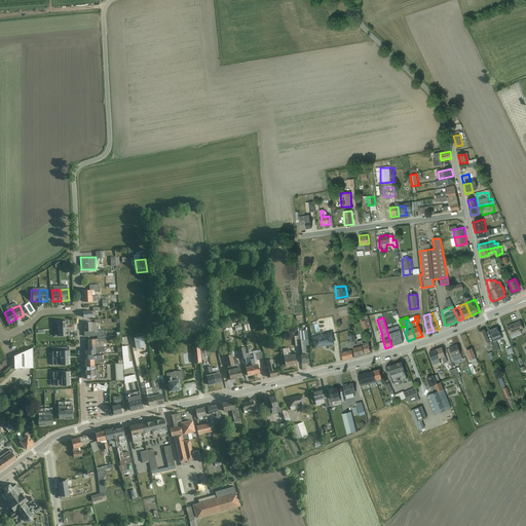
[(67,321),(55,321),(55,329),(68,329),(67,321)]
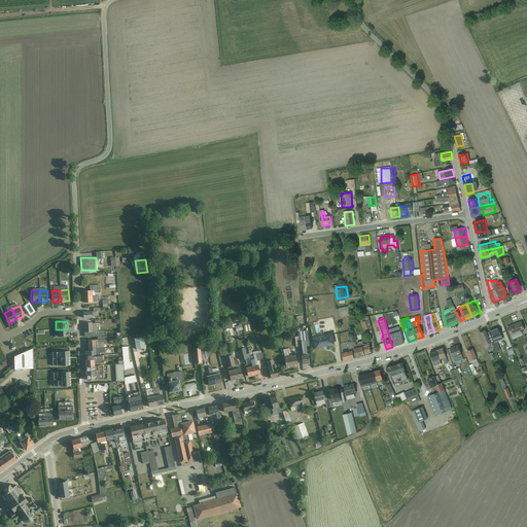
[(521,331),(525,330),(522,321),(506,327),(513,340),(522,336),(521,331)]
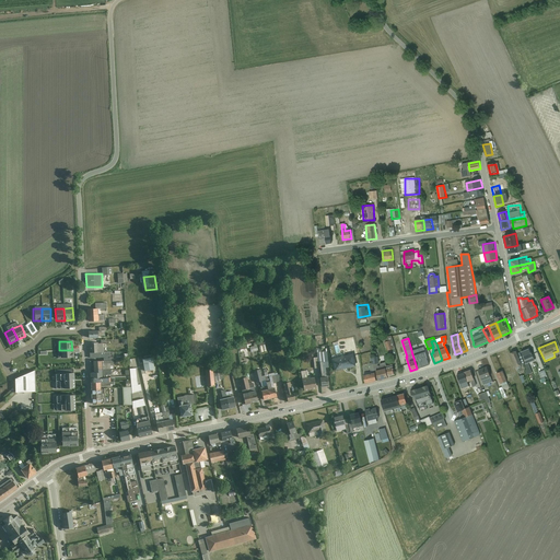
[(90,342),(90,352),(104,352),(104,342),(90,342)]
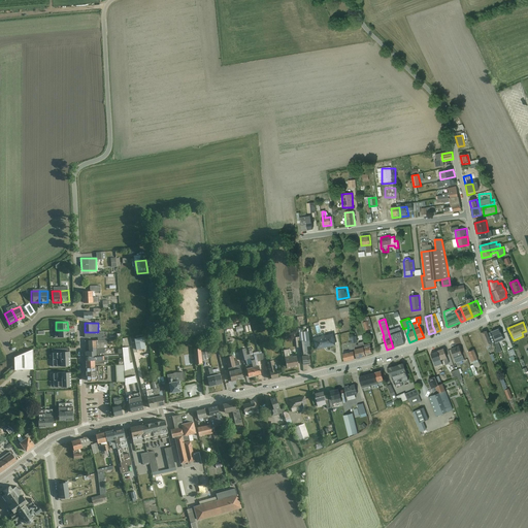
[(393,348),(405,343),(400,331),(398,331),(397,327),(388,330),(389,334),(393,348)]
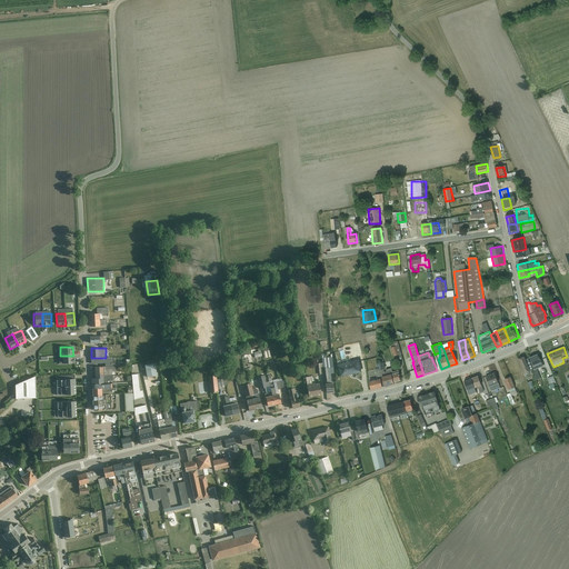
[(536,369),(543,366),(539,353),(528,358),(529,362),(532,369),(532,370),(536,369)]
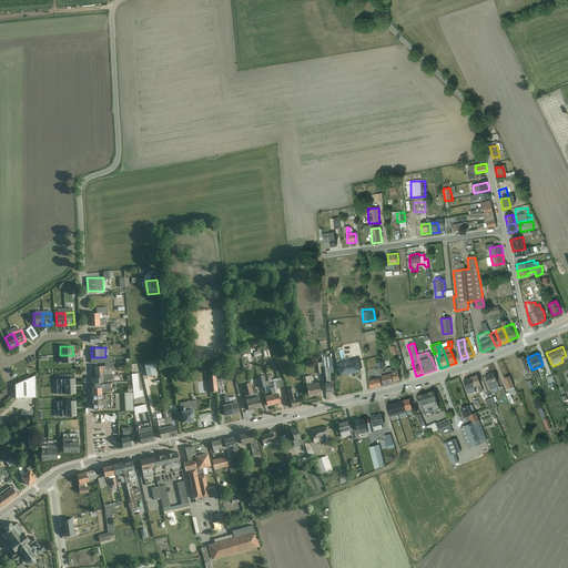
[(73,355),(60,355),(61,364),(73,364),(73,355)]
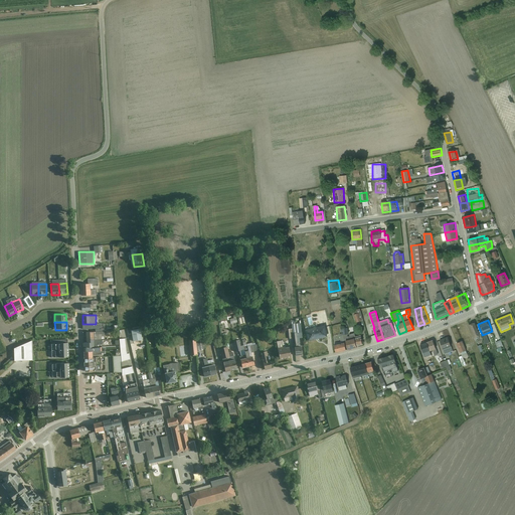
[(479,335),(482,334),(479,328),(477,329),(474,323),(468,325),(473,338),(475,342),(477,340),(478,339),(478,338),(479,338),(479,336),(479,335)]
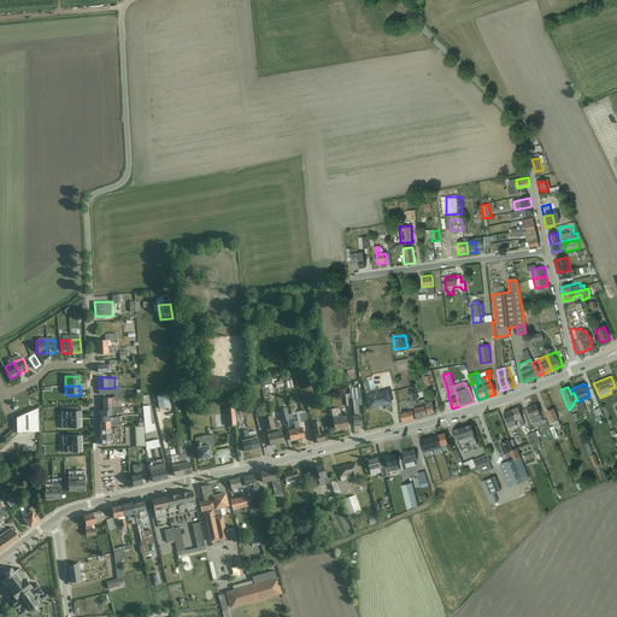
[(369,409),(393,403),(389,389),(365,395),(369,409)]
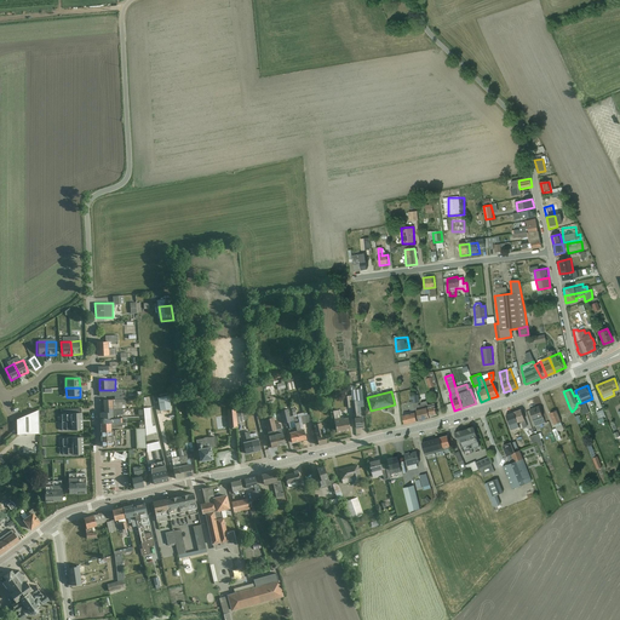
[(149,408),(149,430),(141,430),(141,448),(150,448),(150,435),(161,435),(161,426),(158,426),(158,417),(164,417),(164,423),(166,423),(166,412),(177,412),(177,397),(164,397),(154,397),(154,408),(149,408)]
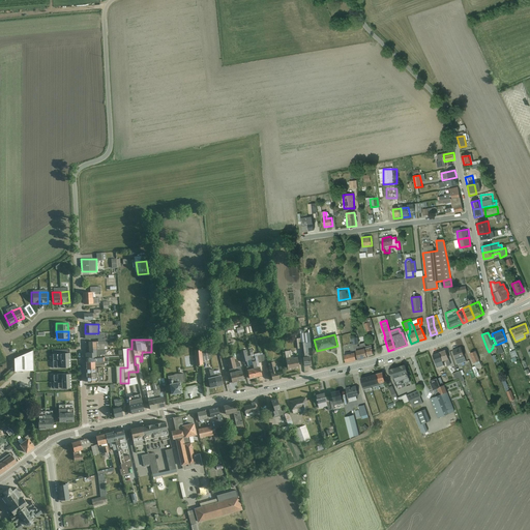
[(356,360),(365,358),(365,356),(373,355),(371,345),(365,346),(364,342),(353,345),(354,351),(355,351),(356,360)]
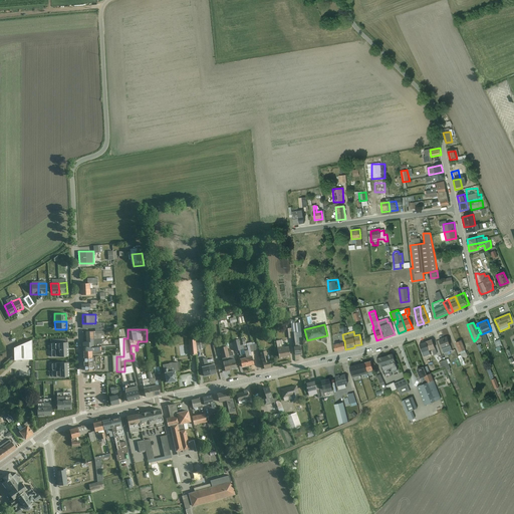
[(332,352),(344,349),(342,333),(331,336),(332,352)]
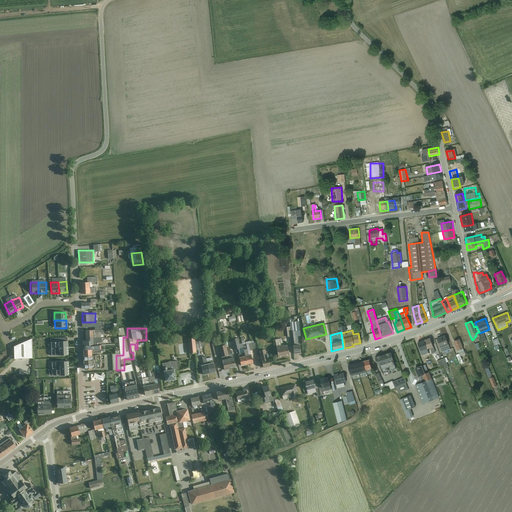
[(442,355),(451,353),(445,335),(436,338),(442,355)]
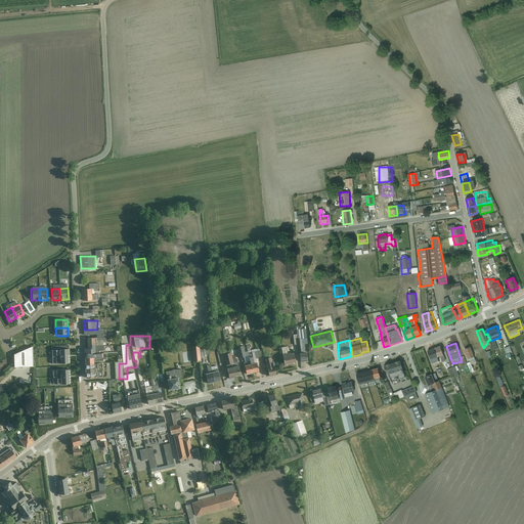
[(194,362),(202,361),(200,345),(192,346),(194,362)]
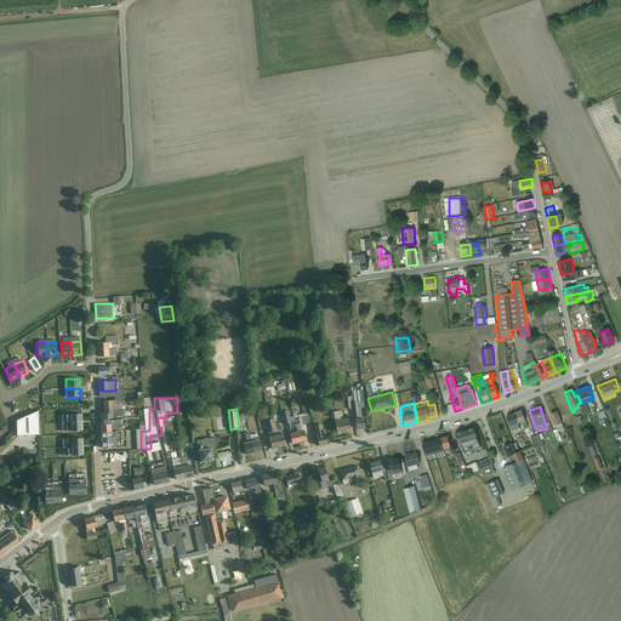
[(522,429),(529,427),(522,409),(514,412),(522,429)]
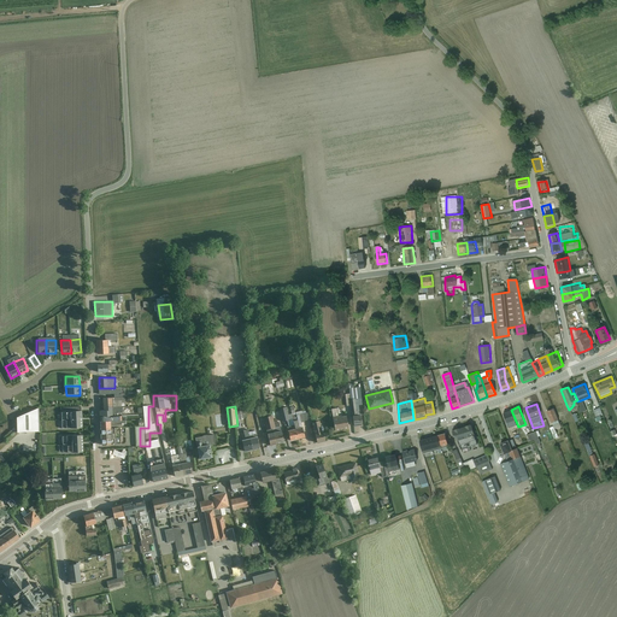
[(560,427),(559,422),(565,419),(563,411),(562,411),(560,407),(553,410),(553,409),(545,412),(551,423),(552,427),(554,429),(560,427)]
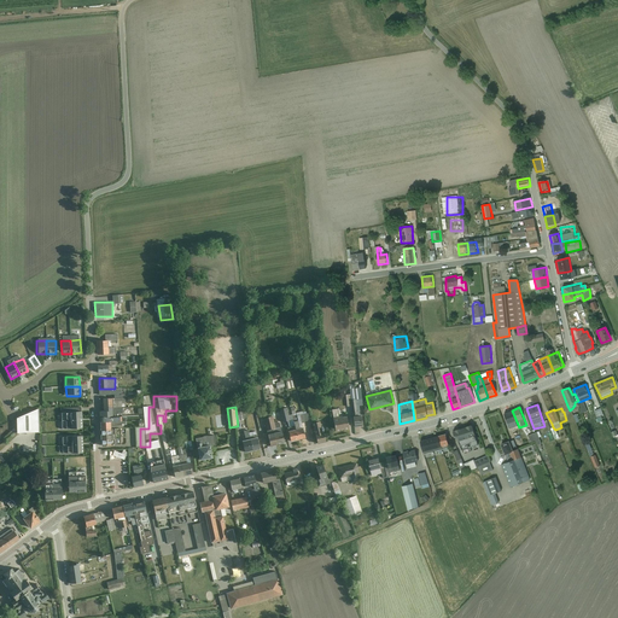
[(16,433),(38,432),(38,409),(36,409),(15,419),(16,433)]
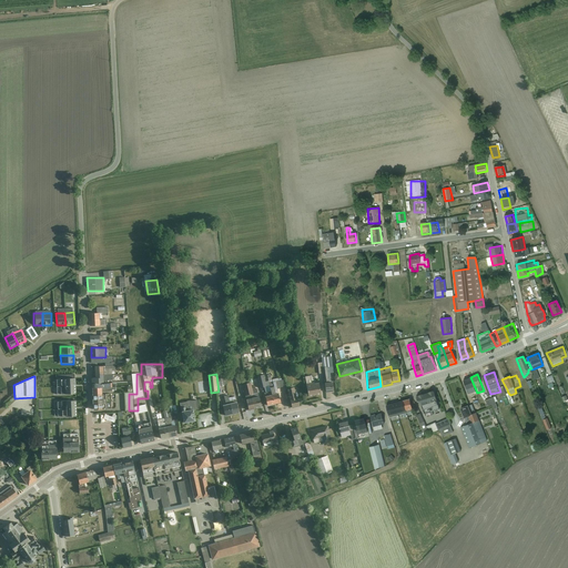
[(74,377),(59,377),(59,386),(74,386),(74,377)]
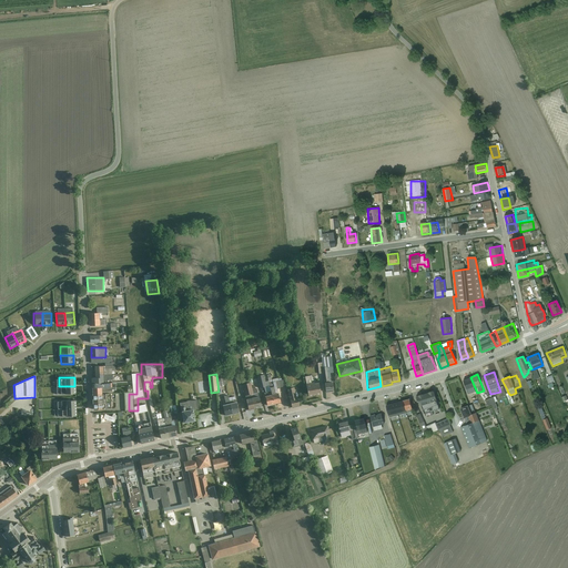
[(249,409),(263,406),(260,395),(254,396),(251,382),(243,384),(249,409)]
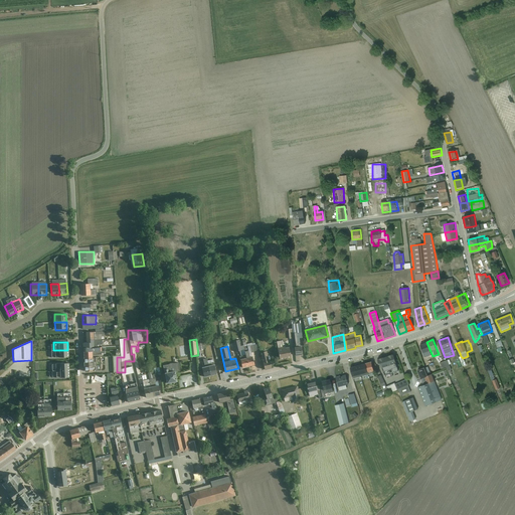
[(280,359),(292,356),(290,347),(278,350),(280,359)]
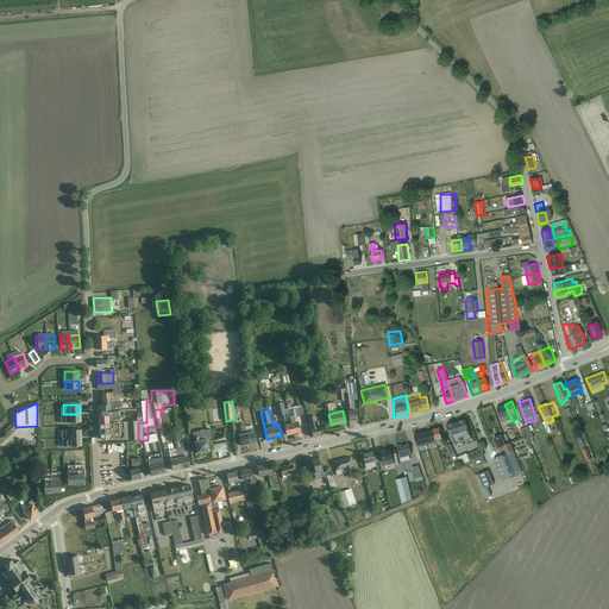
[(80,414),(63,414),(63,425),(80,424),(80,414)]
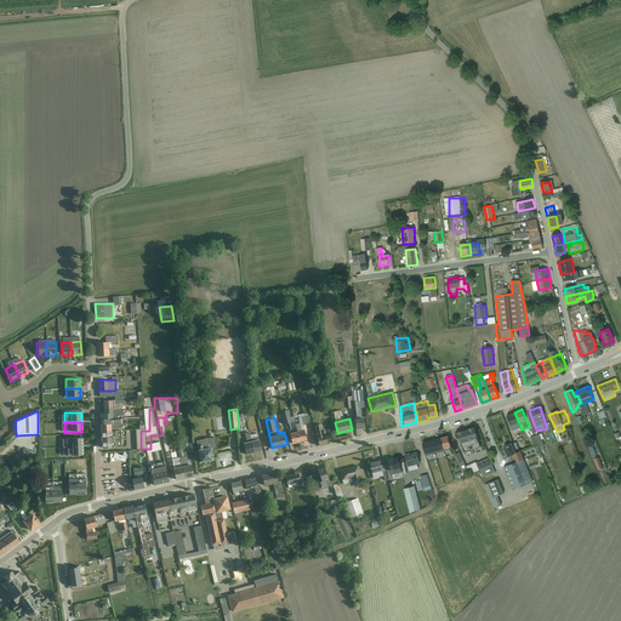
[(319,446),(328,444),(323,422),(314,425),(319,446)]
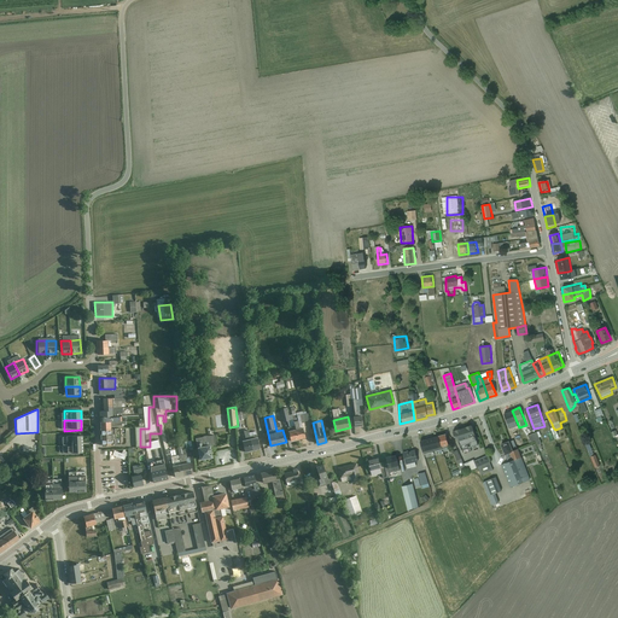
[(461,450),(477,445),(472,425),(454,431),(461,450)]
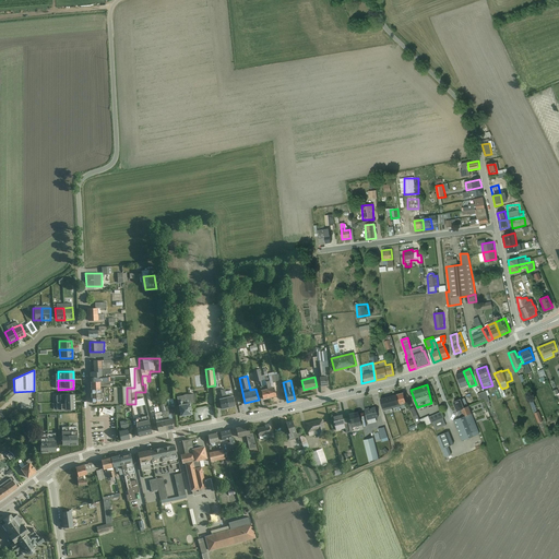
[(271,396),(278,395),(276,387),(269,388),(271,396)]
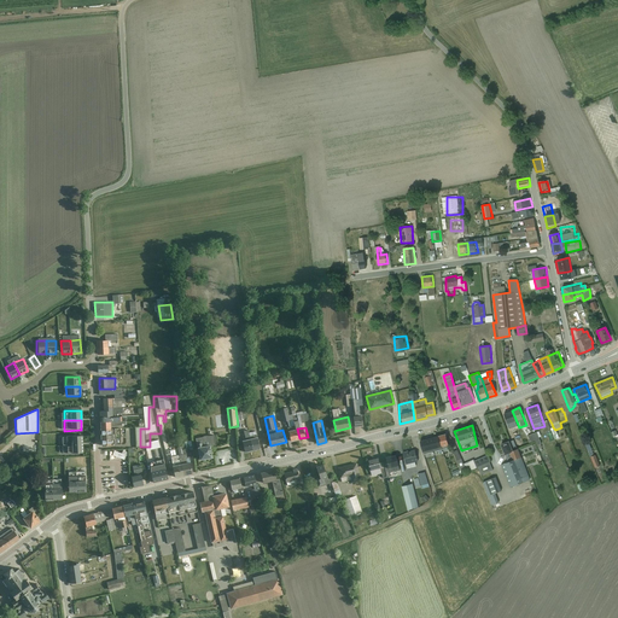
[(299,438),(297,429),(289,431),(291,441),(299,438)]
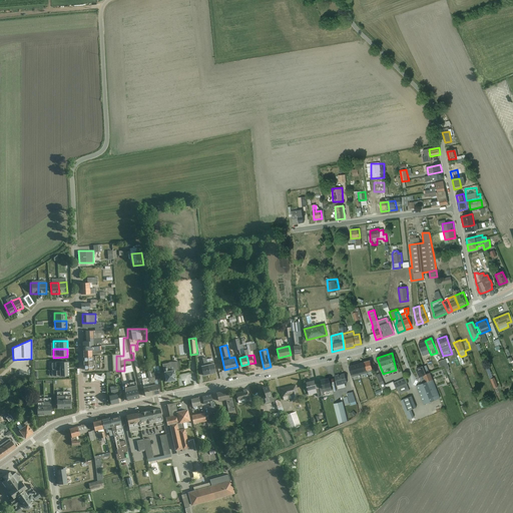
[(448,358),(438,362),(441,368),(445,366),(448,372),(453,370),(448,358)]
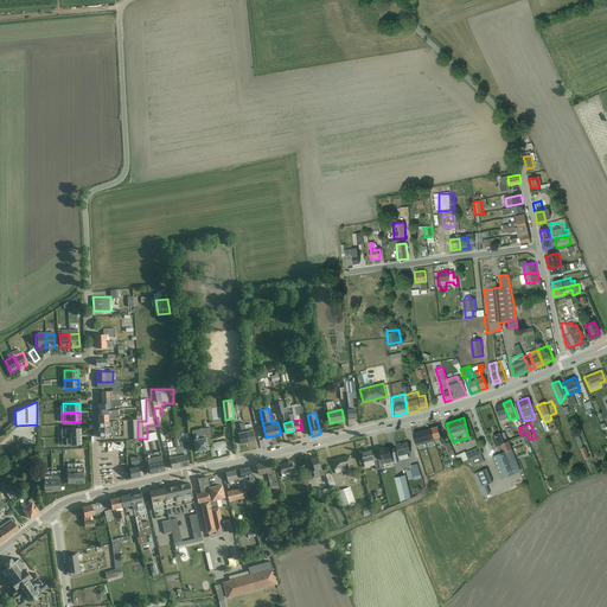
[(439,440),(441,439),(438,426),(430,428),(434,441),(435,445),(440,443),(439,440)]
